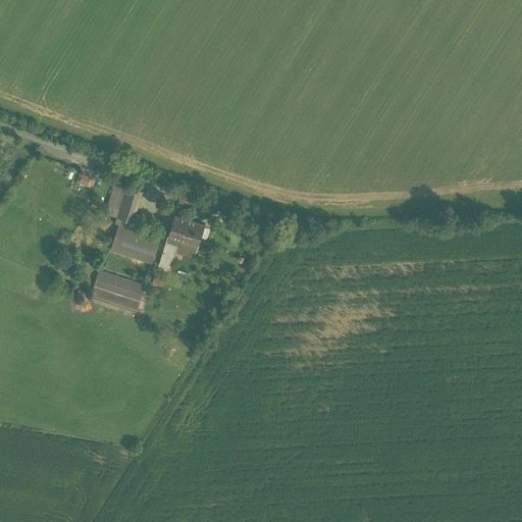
[(92,178),(81,173),(79,180),(90,185),(92,178)]
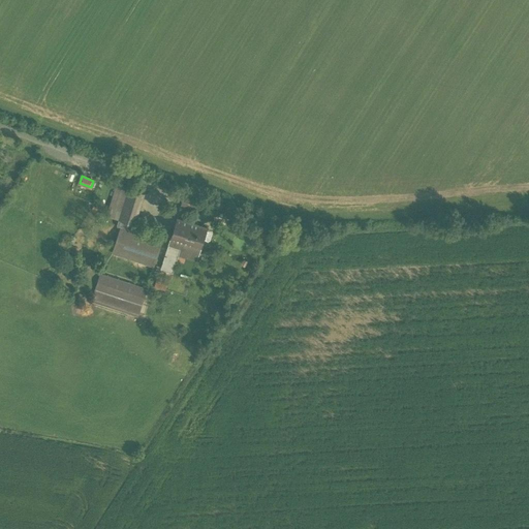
[(145,193),(118,184),(107,215),(119,219),(117,226),(121,227),(121,226),(132,230),(145,193)]
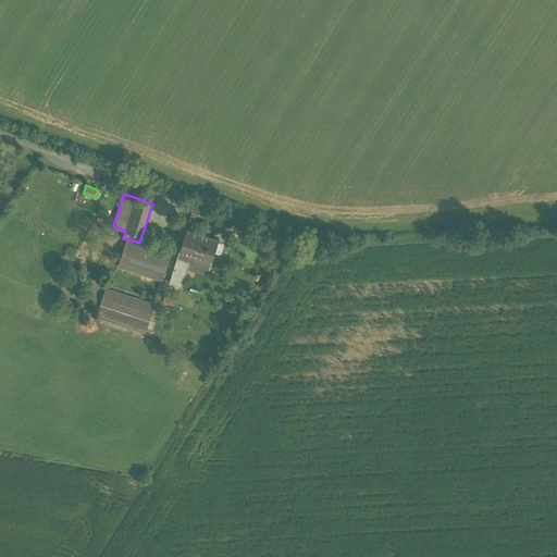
[(209,210),(195,206),(194,210),(192,215),(206,221),(209,210)]
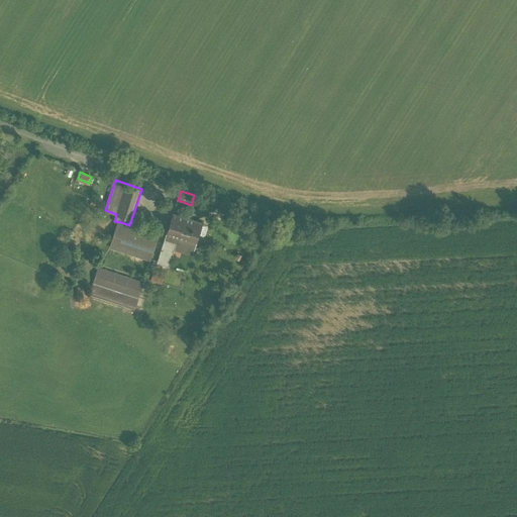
[(203,222),(174,213),(158,263),(167,265),(172,247),(192,254),(203,222)]
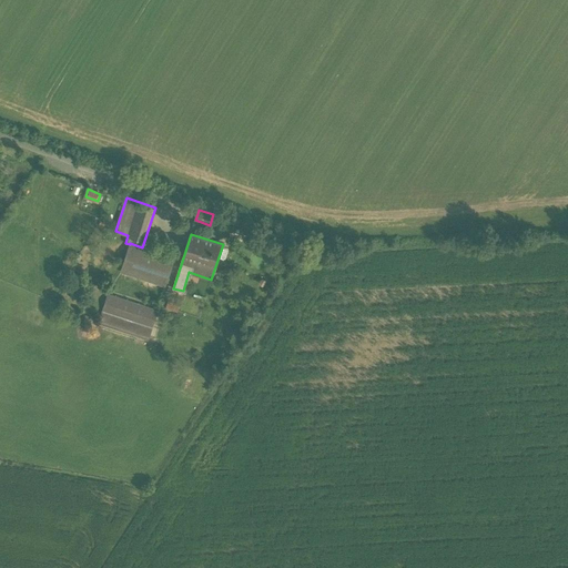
[(130,243),(130,244),(121,271),(164,285),(173,257),(142,247),(130,243)]
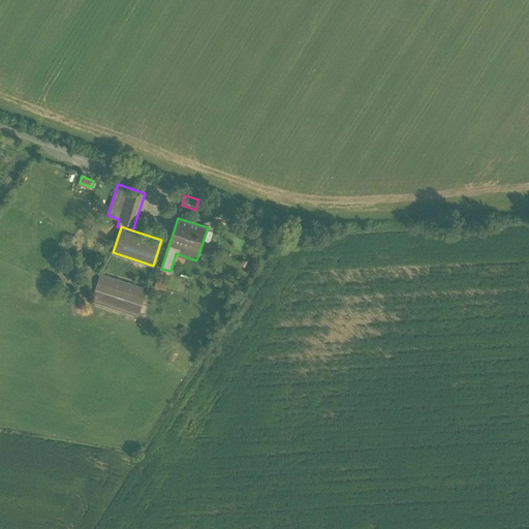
[(100,274),(93,298),(138,312),(147,288),(100,274)]
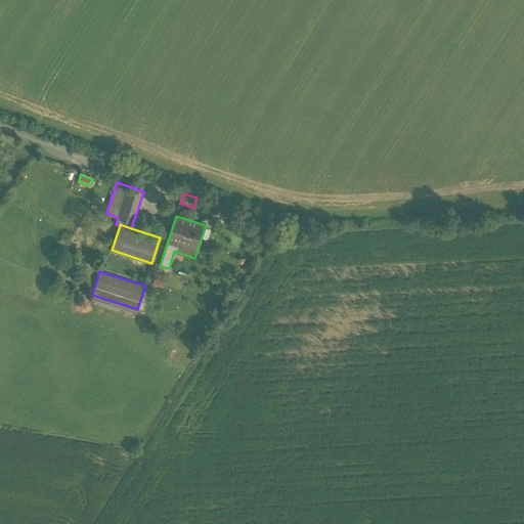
[(150,284),(164,287),(166,275),(154,272),(150,284)]
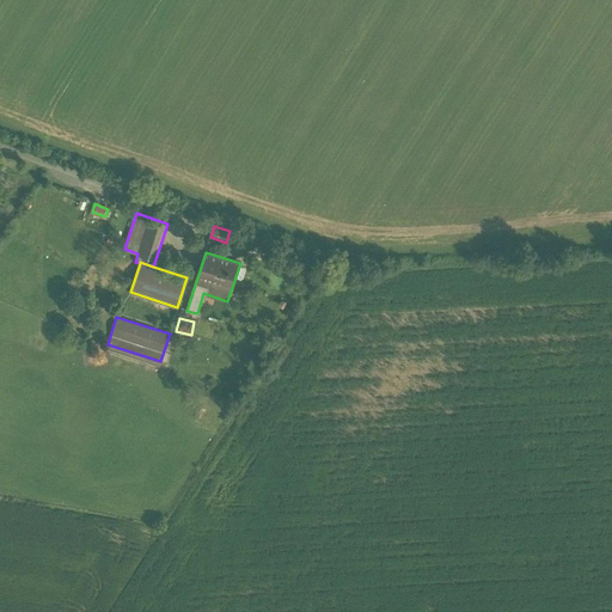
All buildings are outlined.
